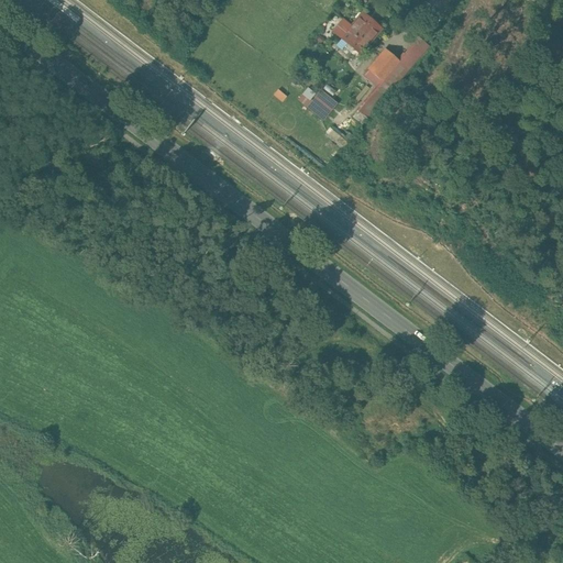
[(342,15),(330,29),(361,54),(383,30),(361,11),(350,23),(342,15)]
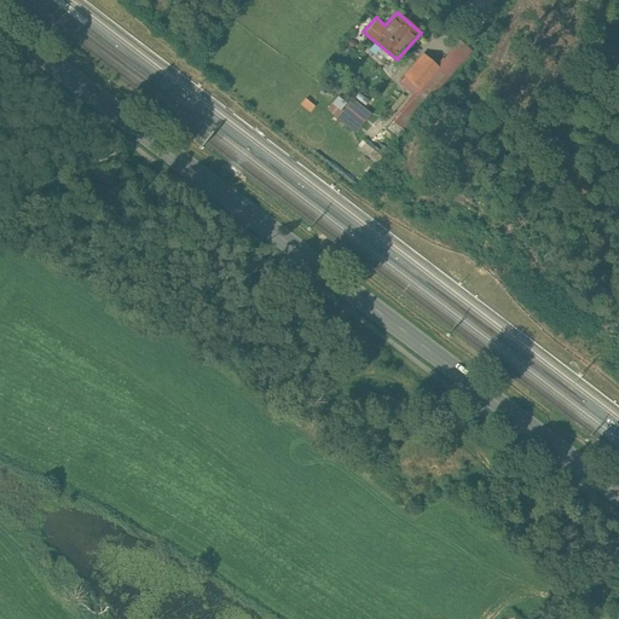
[(463,40),(394,123),(415,140),(484,57),(463,40)]
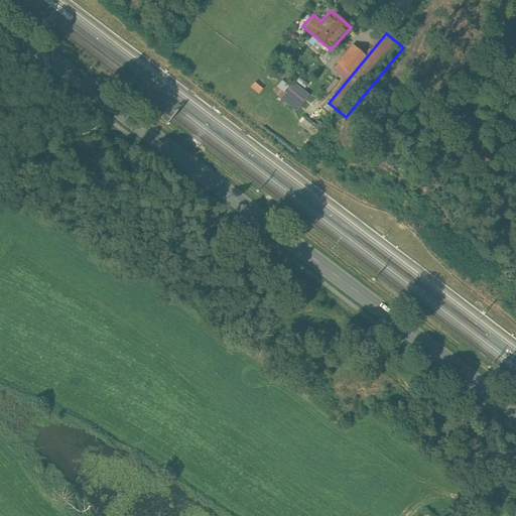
[(368,55),(356,46),(342,63),(353,73),(368,55)]
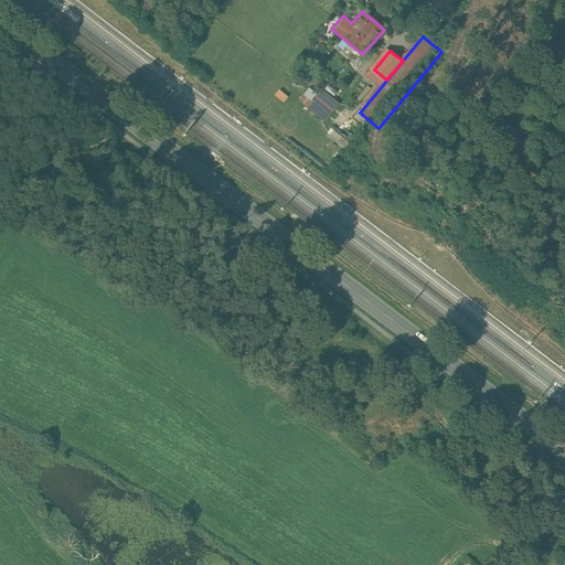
[(321,89),(318,94),(308,86),(298,100),(327,120),(339,102),(321,89)]
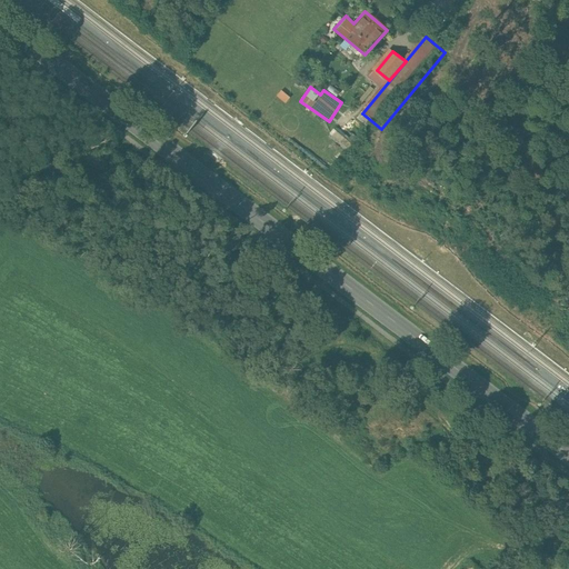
[(285,102),(289,97),(281,90),(276,96),(285,102)]
